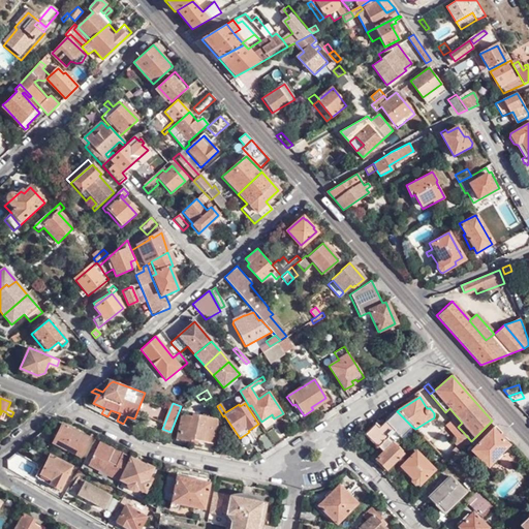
[(397,411),(384,423),(394,432),(399,437),(400,439),(412,427),(397,411)]
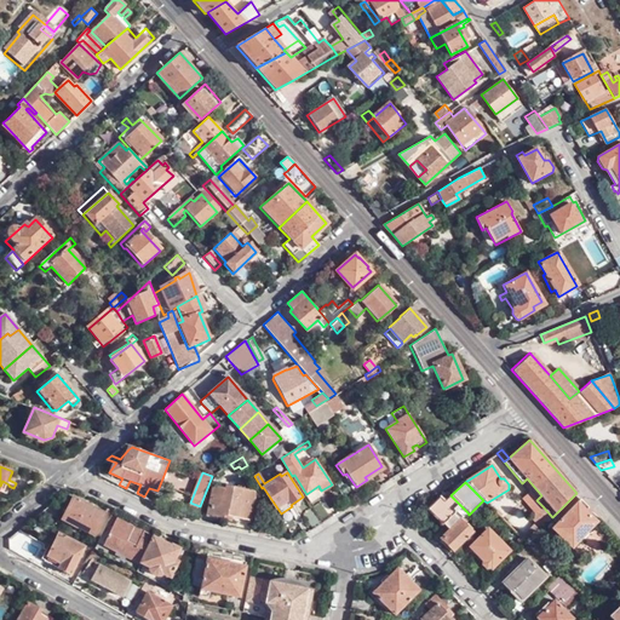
[(235,517),(234,529),(247,532),(250,520),(251,520),(257,492),(227,486),(225,489),(213,487),(208,517),(223,520),(224,515),(233,516),(235,517)]
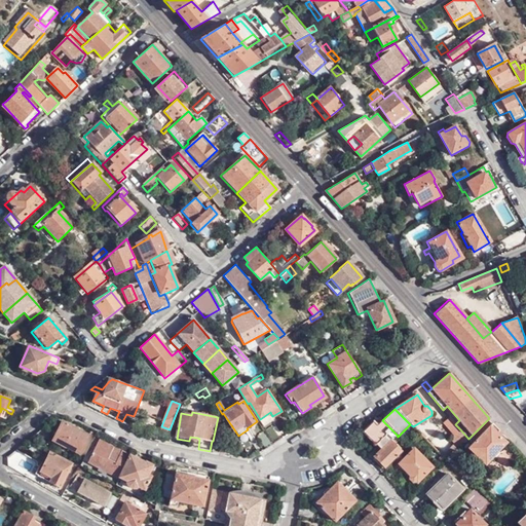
[(455,424),(450,417),(444,422),(455,435),(460,429),(455,424)]
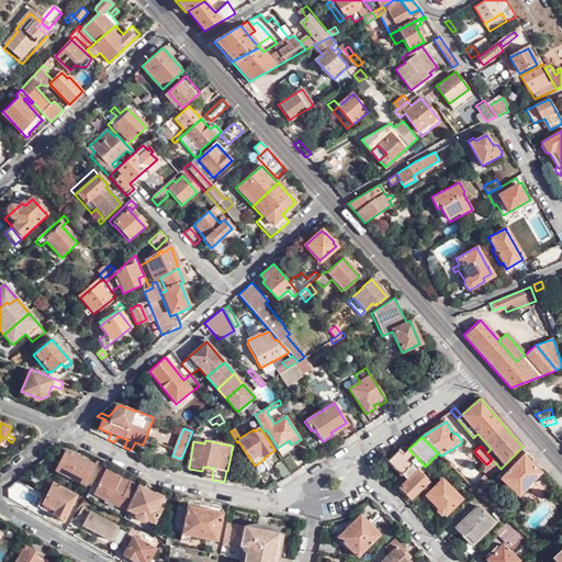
[(62,470),(94,487),(105,468),(71,449),(62,470)]
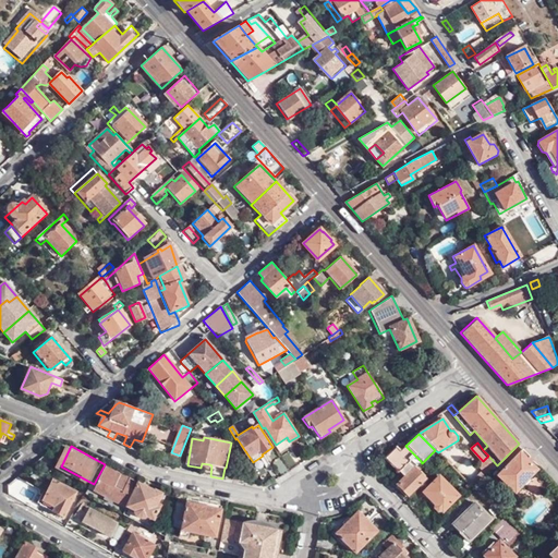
[(415,456),(405,446),(399,452),(395,448),(385,458),(398,472),(399,471),(409,462),(415,456)]
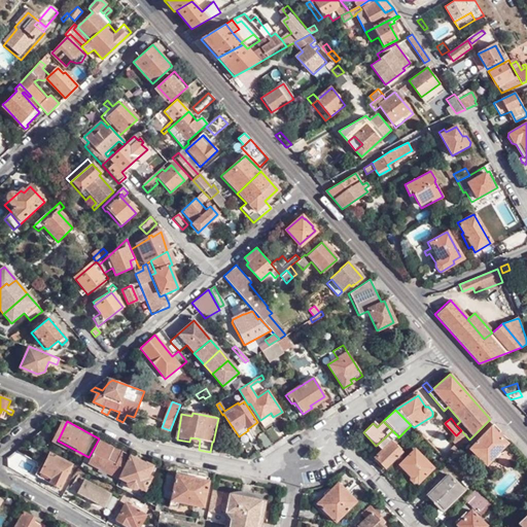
[(500,431),(493,424),(469,448),(485,464),(506,443),(498,433),(500,431)]
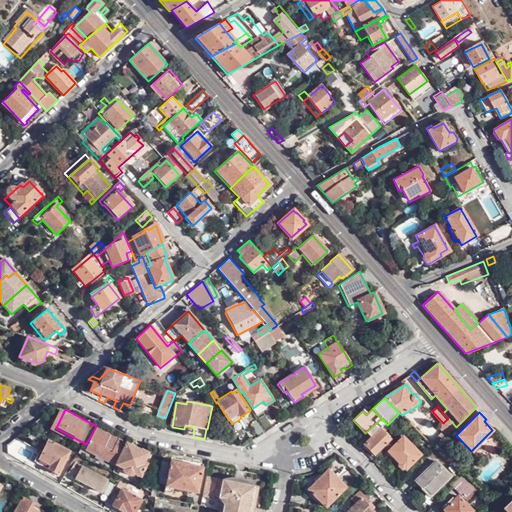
[(258,419),(266,432),(273,428),(265,415),(258,419)]
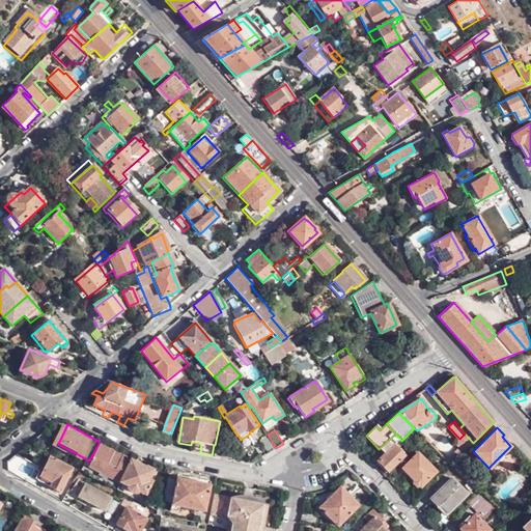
[(465,452),(473,443),(465,434),(459,439),(455,442),(460,448),(465,452)]
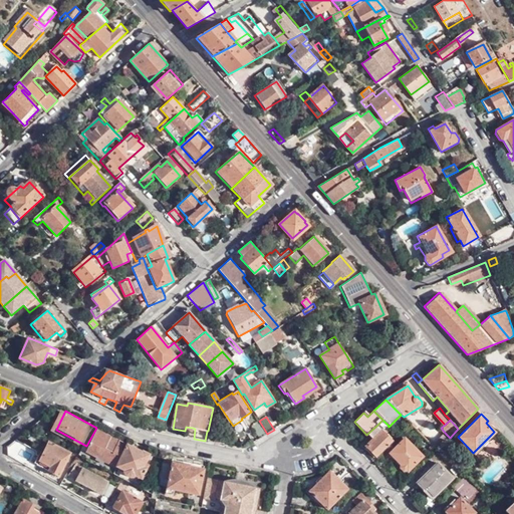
[(251,426),(260,439),(267,434),(259,421),(251,426)]
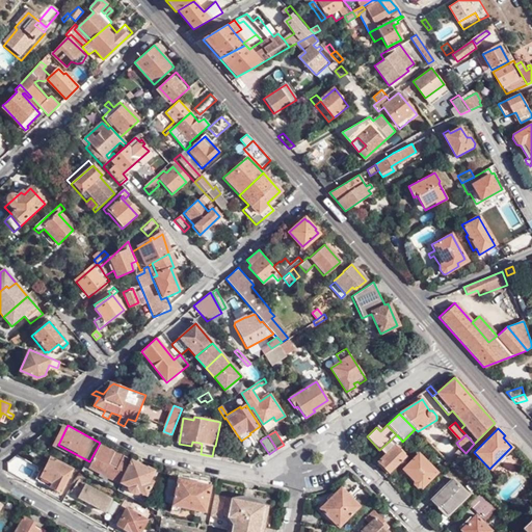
[(378,462),(390,474),(405,458),(394,447),(395,445),(390,441),(380,449),(386,455),(378,462)]
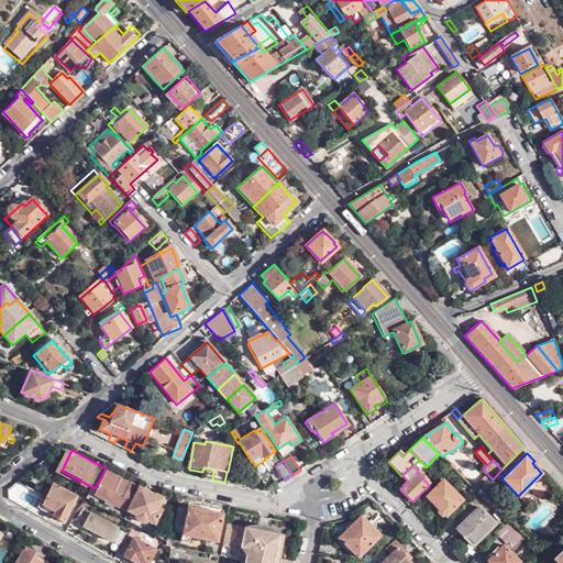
[(124,511),(138,487),(107,471),(94,495),(124,511)]
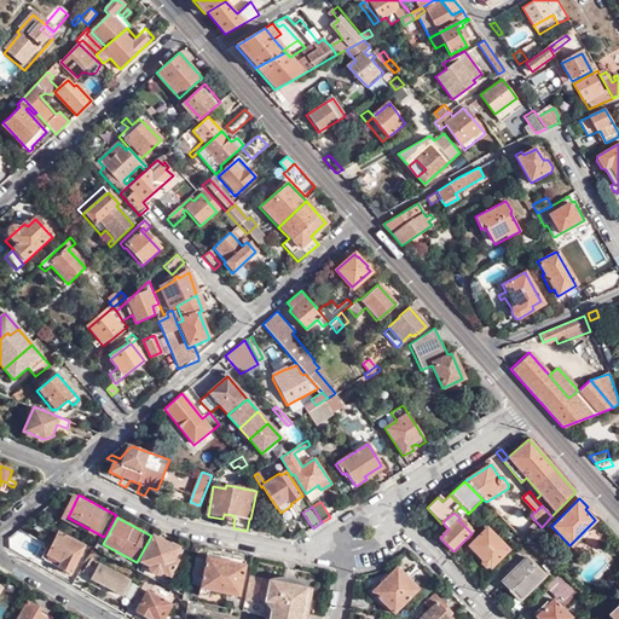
[(531,538),(542,527),(537,522),(525,533),(530,538),(531,538)]
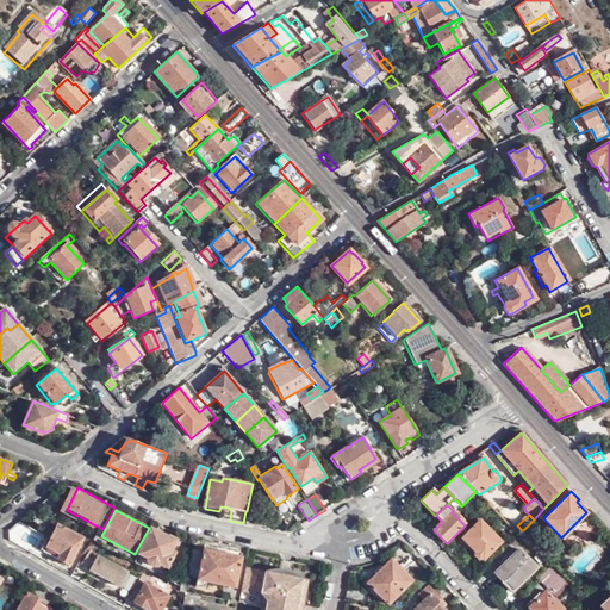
[(502,541),(480,521),(462,539),(484,559),(502,541)]
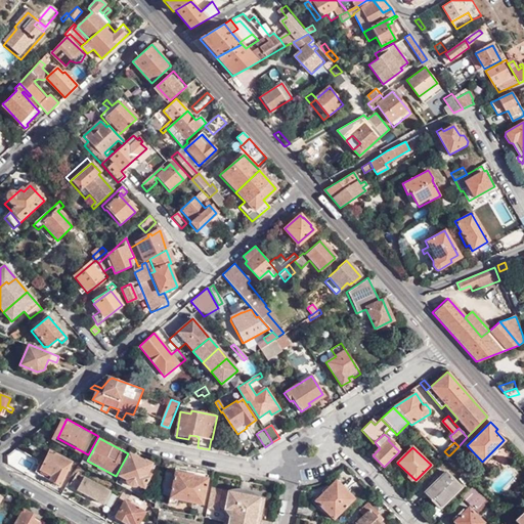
[(60,485),(74,463),(50,450),(43,463),(41,462),(36,471),(38,472),(40,468),(52,475),(49,480),(60,485)]
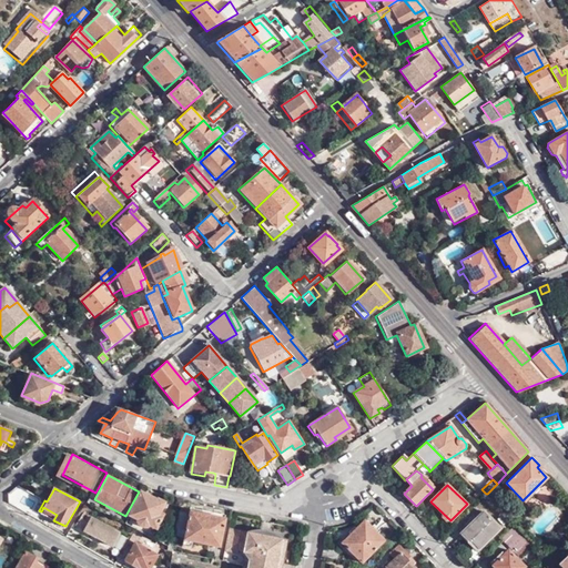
[(140,493),(128,516),(135,520),(134,523),(140,526),(142,527),(146,527),(148,526),(155,529),(161,518),(158,516),(164,503),(156,499),(156,500),(140,493)]
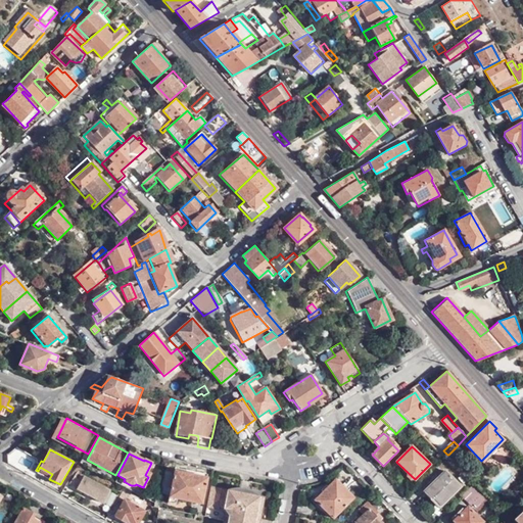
[(179,467),(178,472),(203,477),(204,473),(179,467)]
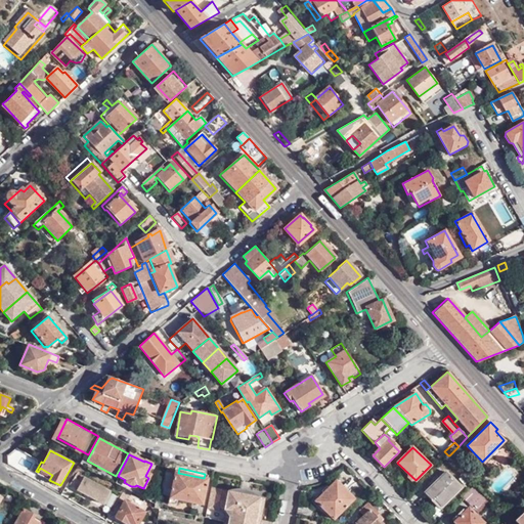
[(76,489),(103,504),(110,491),(83,477),(84,475),(77,472),(70,483),(77,487),(76,489)]
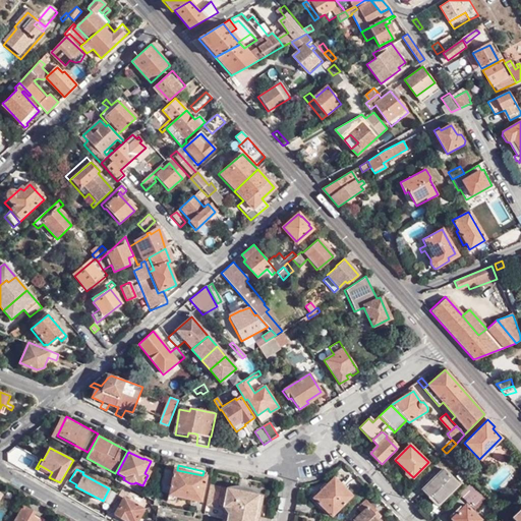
[(203,475),(177,470),(174,469),(167,497),(175,498),(200,503),(207,476),(203,475)]
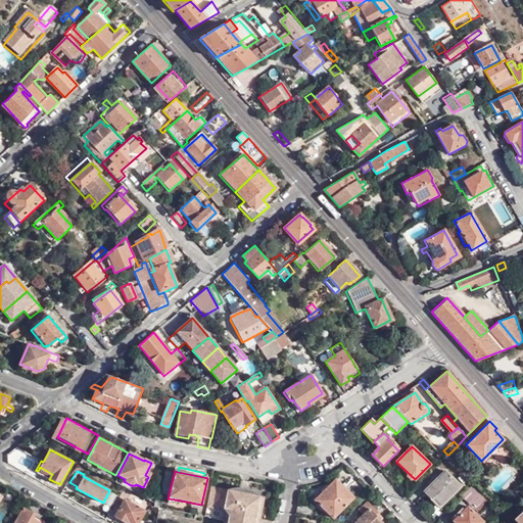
[(461,488),(442,471),(424,489),(442,508),(461,488)]
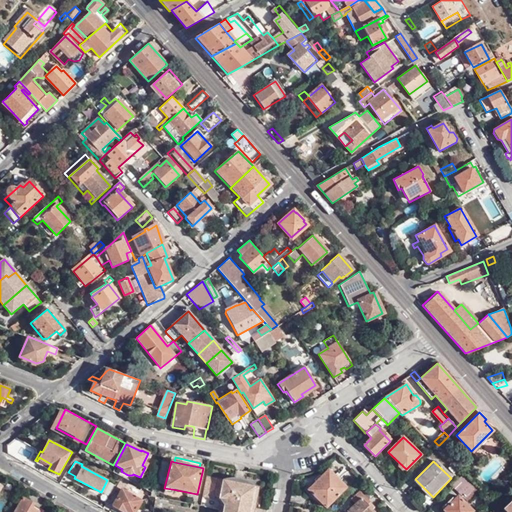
[(346,488),(328,470),(308,490),(326,508),(346,488)]
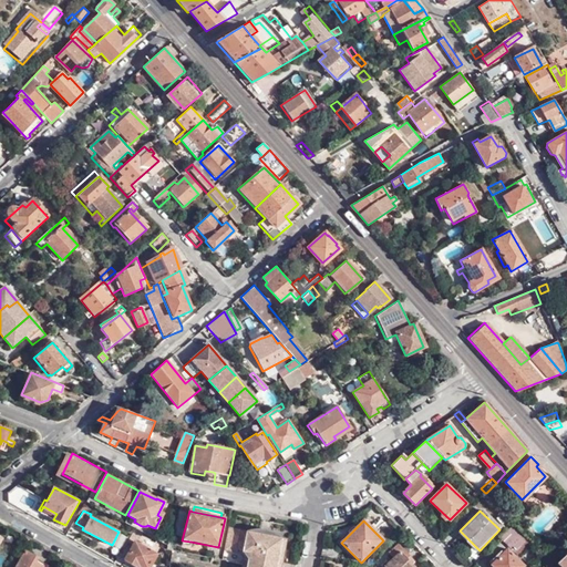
[(512,526),(500,538),(514,553),(526,540),(512,526)]
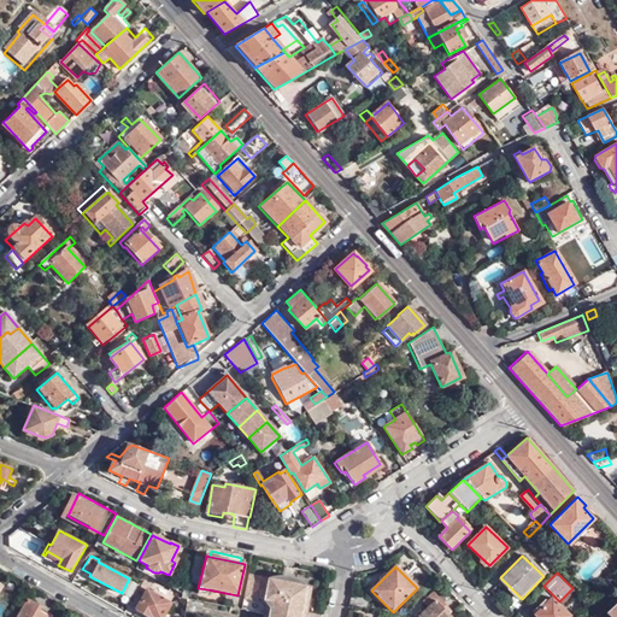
[(146,575),(139,588),(146,593),(135,610),(147,616),(165,616),(164,616),(175,598),(166,593),(164,597),(153,591),(156,586),(152,585),(154,580),(146,575)]
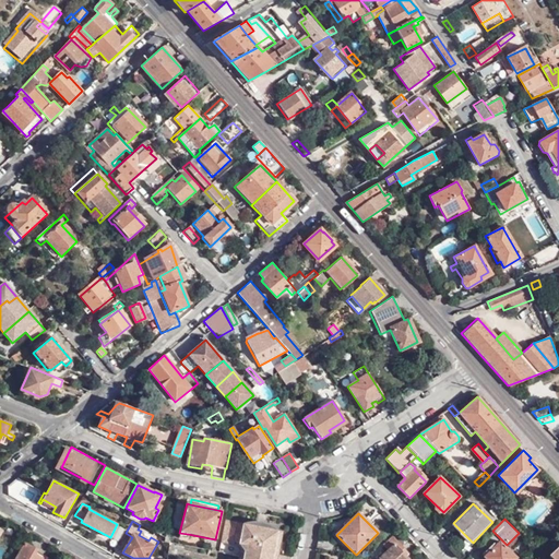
[(244,524),(225,521),(217,551),(238,557),(237,558),(275,558),(281,532),(275,531),(244,524)]
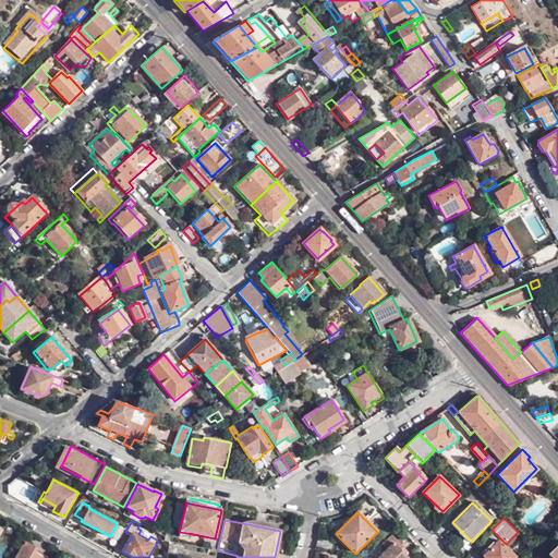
[(402,547),(392,537),(383,546),(387,550),(378,557),(407,557),(400,550),(402,547)]
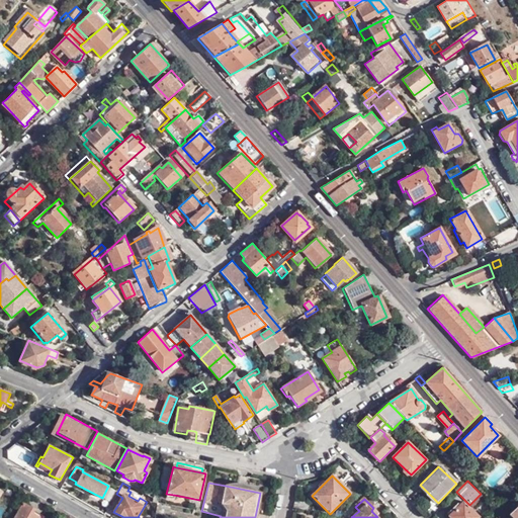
[(309,504),(294,500),(293,507),(307,510),(309,504)]
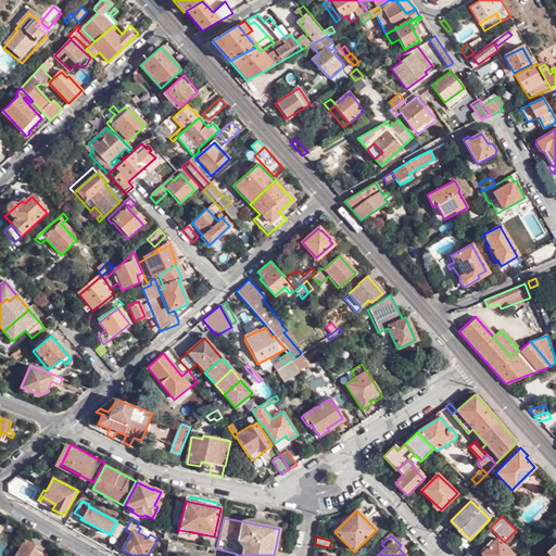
[(513,555),(515,555),(498,539),(488,550),(485,547),(480,552),(482,554),(482,555),(483,555),(513,555)]
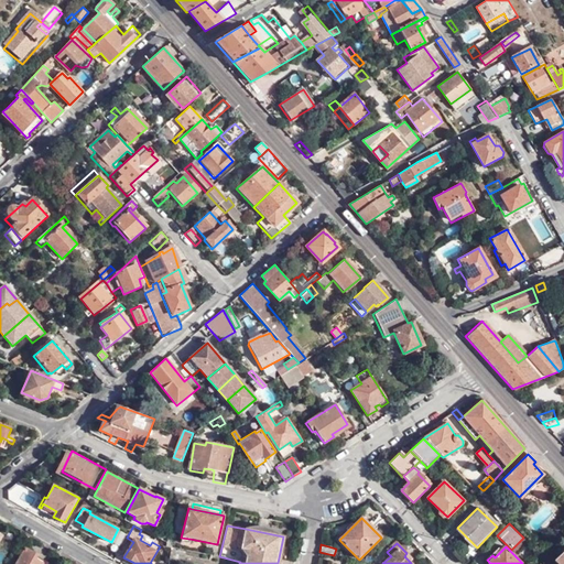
[(38,555),(26,549),(17,563),(39,563),(34,561),(38,555)]
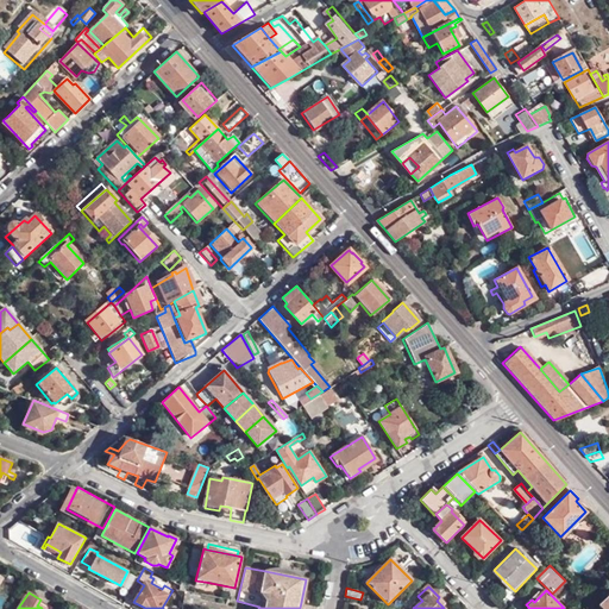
[(573,608),(575,608),(584,600),(581,596),(570,606),(573,608)]
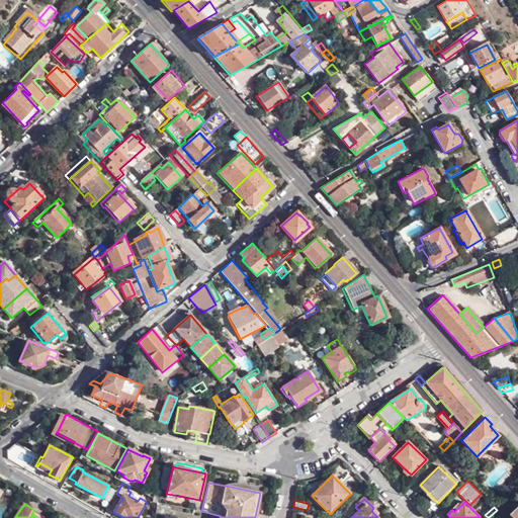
[(517,517),(517,507),(509,516),(511,517),(517,517)]
